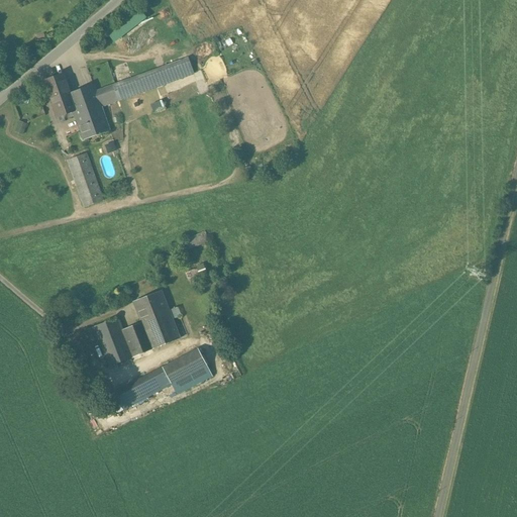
[(116,84),(121,99),(139,94),(171,82),(193,74),(188,59),(116,84)]
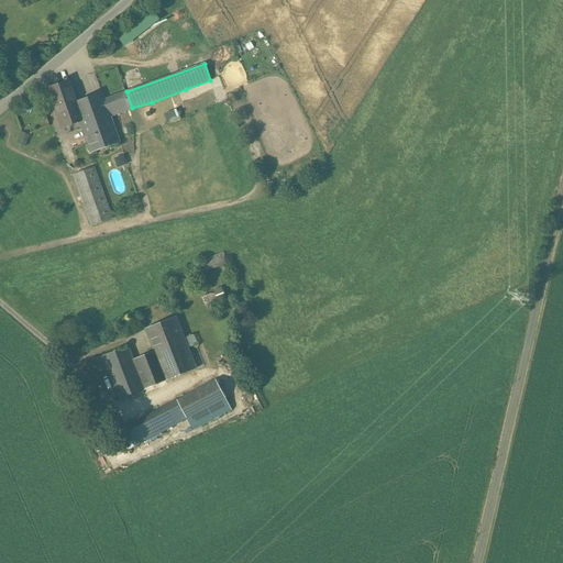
[(68,81),(50,88),(66,134),(84,128),(92,152),(119,143),(110,117),(132,108),(127,91),(121,74),(99,83),(102,94),(76,102),(68,81)]
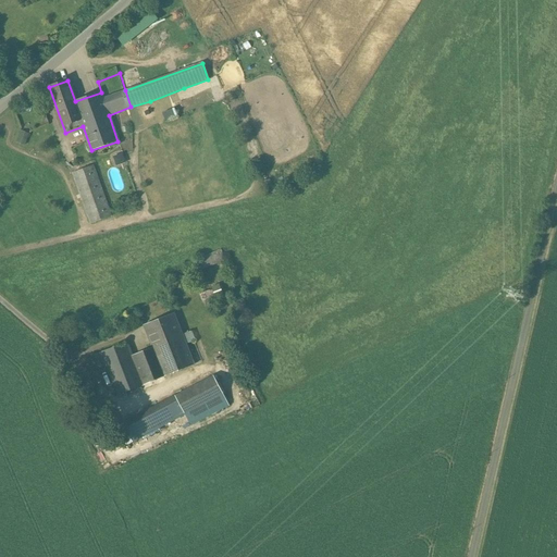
[(184,88),(150,101),(156,116),(190,103),(184,88)]
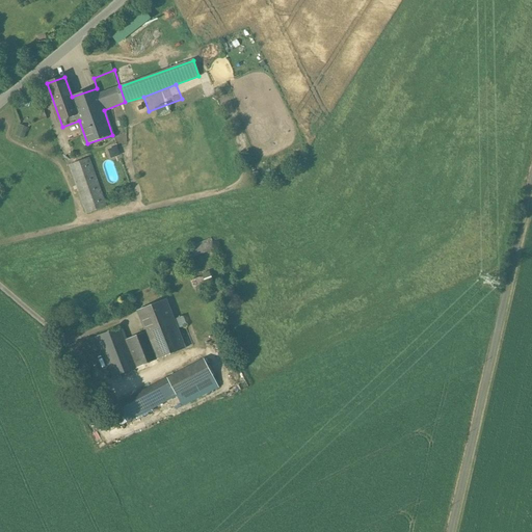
[(20,125),(18,136),(26,137),(28,126),(20,125)]
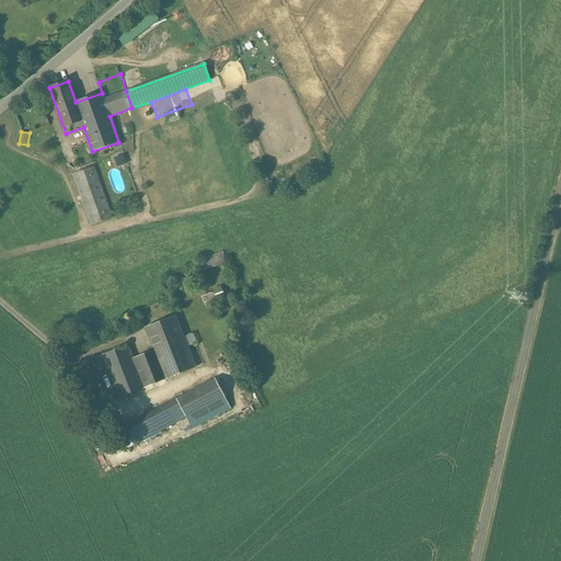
[(94,165),(73,174),(92,226),(112,218),(94,165)]
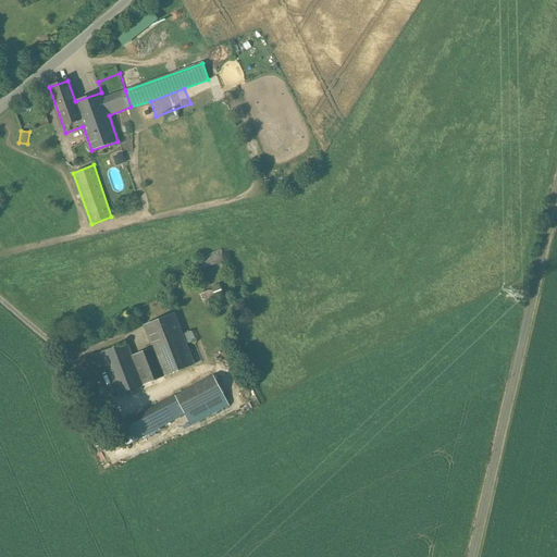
[(202,257),(207,268),(226,260),(222,248),(202,257)]
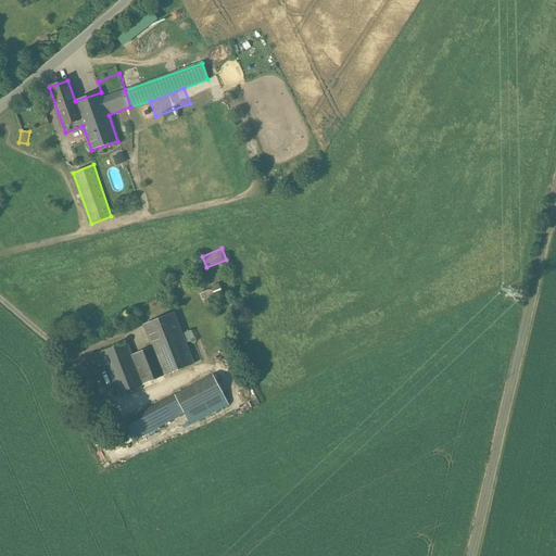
[(223,283),(200,291),(204,303),(226,295),(223,283)]
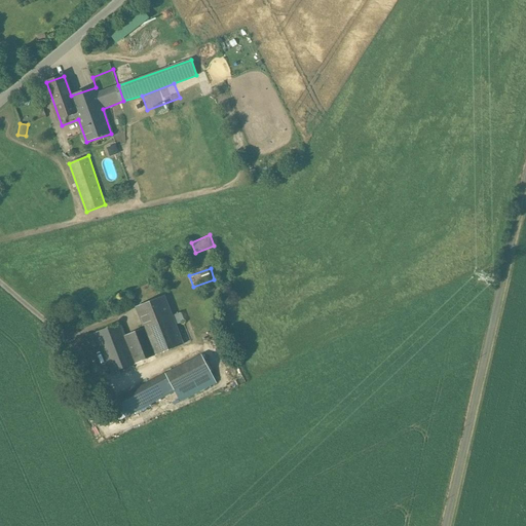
[(163,297),(137,307),(145,329),(155,355),(183,345),(163,297)]
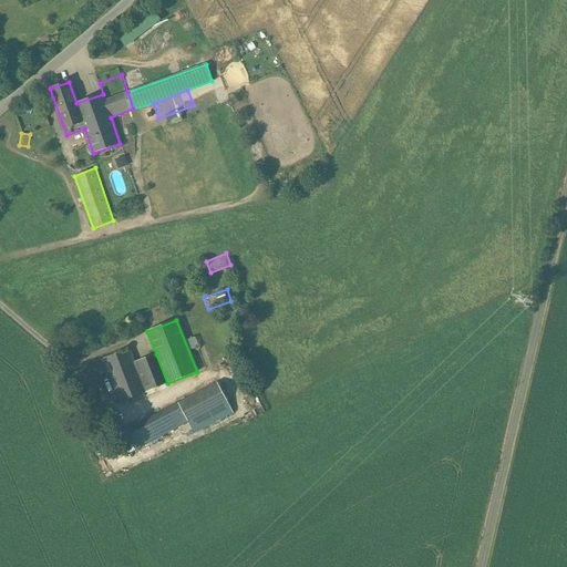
[(121,402),(167,383),(156,354),(134,362),(129,348),(103,358),(109,371),(121,402)]
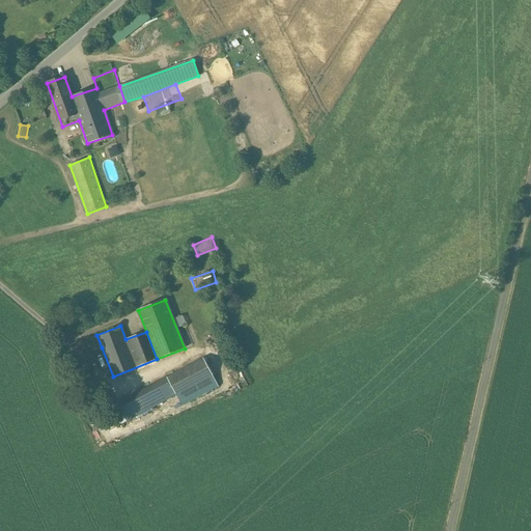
[(102,347),(96,335),(89,339),(94,352),(102,347)]
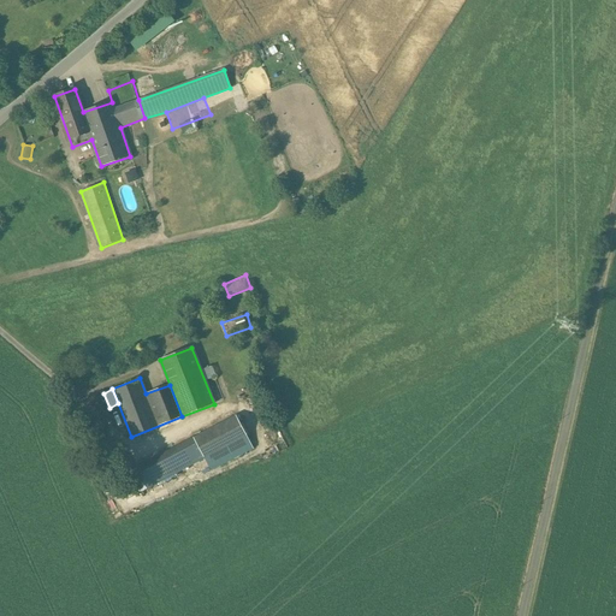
[(237,416),(125,474),(135,493),(205,457),(208,466),(247,446),(249,449),(252,446),(237,416)]
